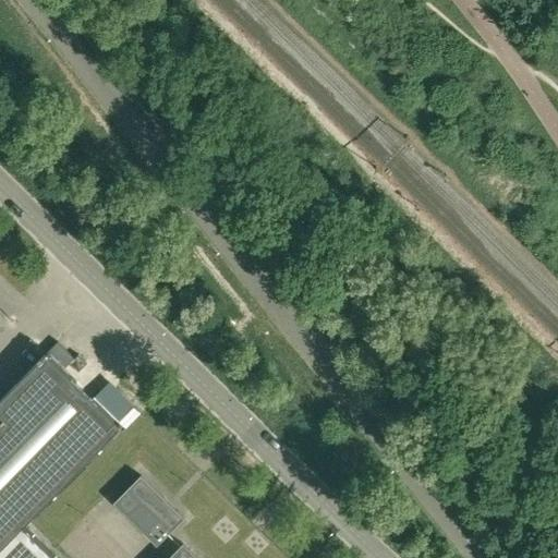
[(0,549),(24,525),(121,425),(98,402),(47,353),(32,368),(0,400),(0,549)]
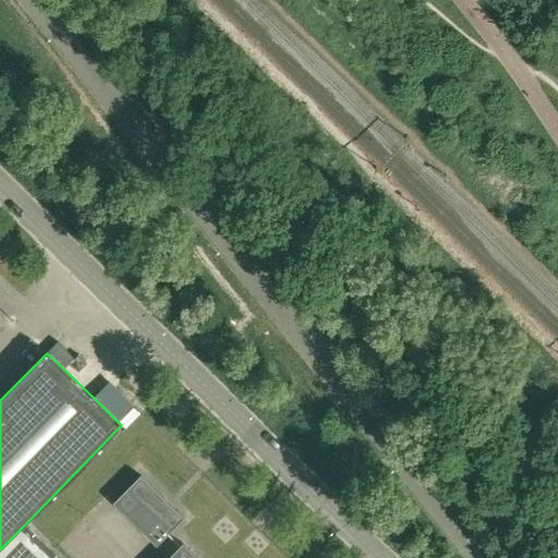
[(79,354),(71,363),(79,371),(87,362),(79,354)]
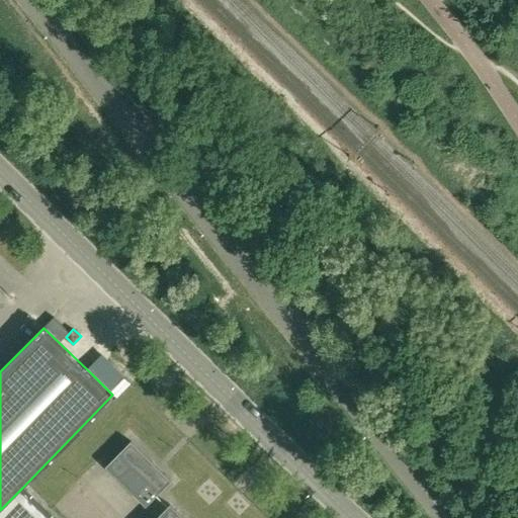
[(114,368),(101,382),(111,393),(124,378),(114,368)]
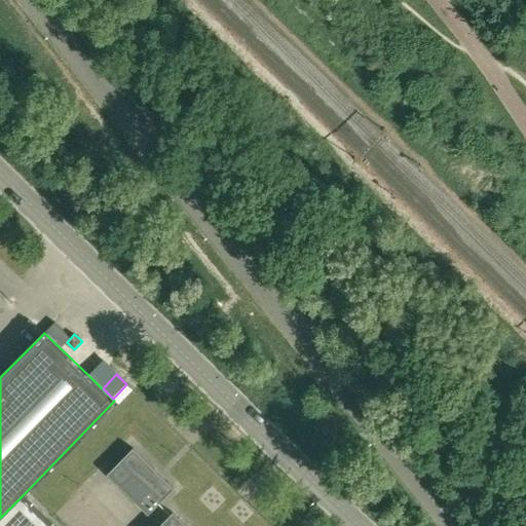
[(148,514),(160,500),(174,488),(133,448),(107,474),(148,514)]
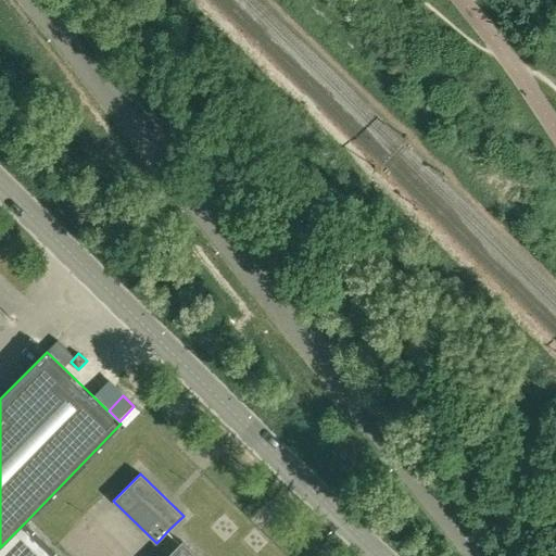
[(57,555),(51,550),(24,523),(0,547),(0,555),(57,555)]
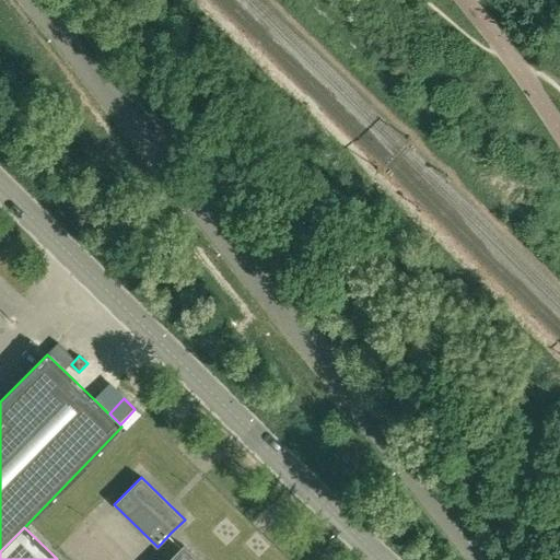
[(198,559),(184,545),(168,559),(198,559)]
